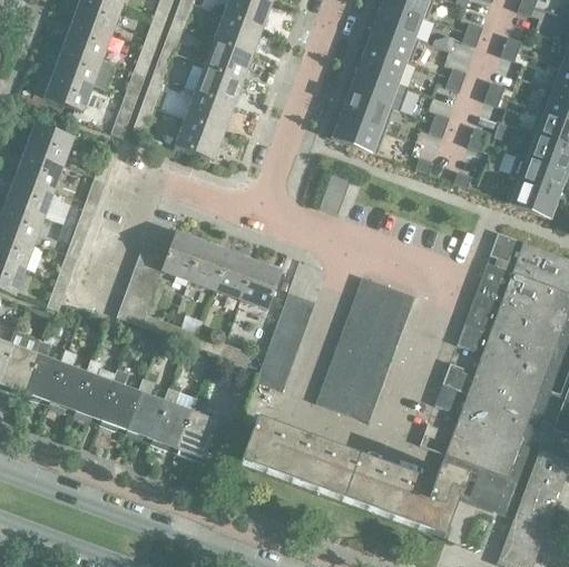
[(121,7),(104,0),(79,0),(78,6),(81,7),(77,19),(113,32),(121,7)]
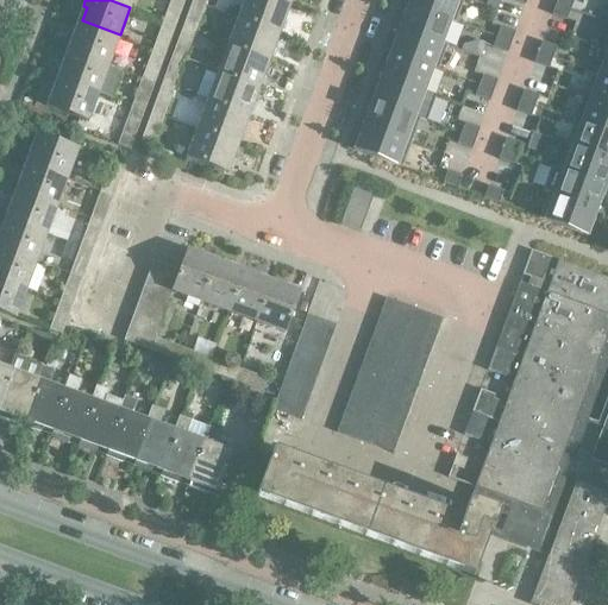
[(170,0),(165,11),(179,16),(185,0),(170,0)]
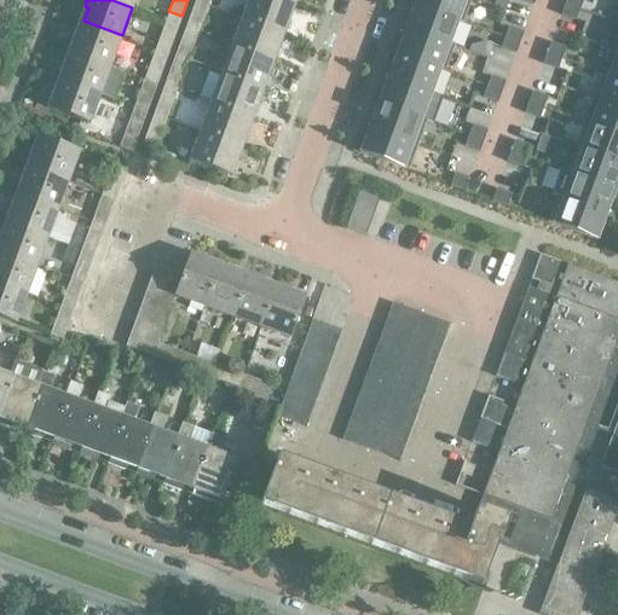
[(248,0),(242,16),(284,32),(295,4),(284,0),(248,0)]
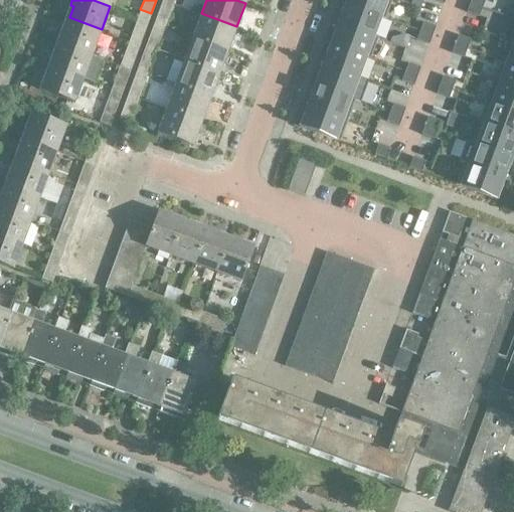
[(346,0),(346,1),(386,16),(391,0),(346,0)]
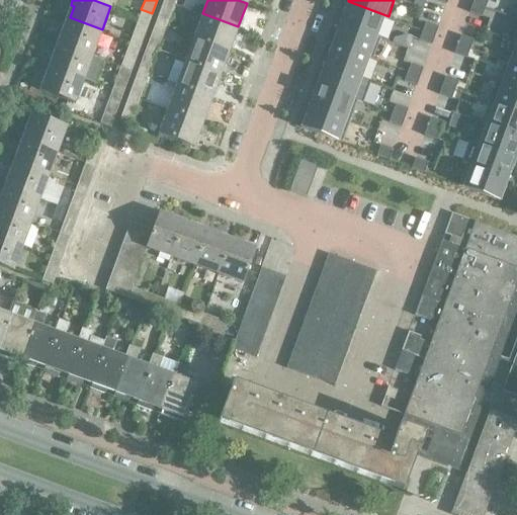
[(348,1),(340,21),(380,36),(380,35),(376,33),(383,15),(388,17),(389,16),(348,1)]
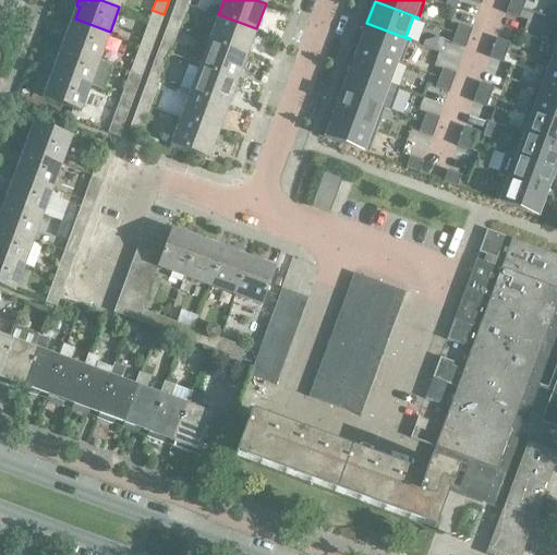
[(519,15),(520,15),(523,5),(509,1),(506,11),(519,15)]
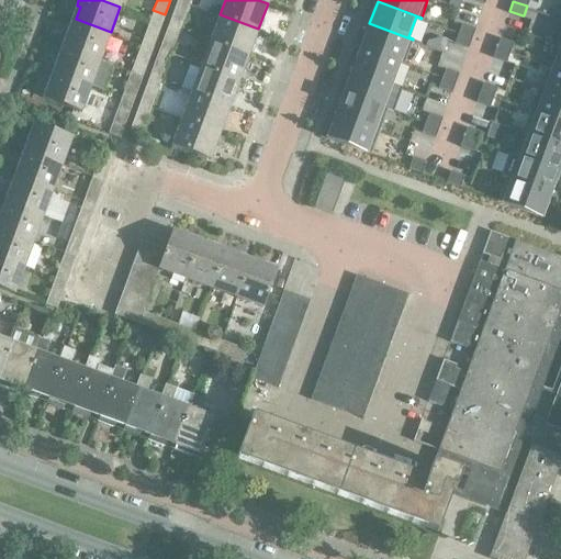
[(175,7),(168,24),(180,29),(187,11),(175,7)]
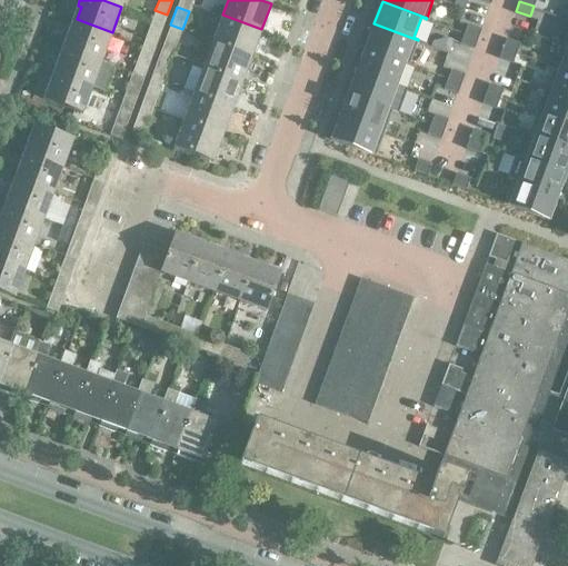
[(213,41),(251,56),(261,29),(222,15),(213,41)]
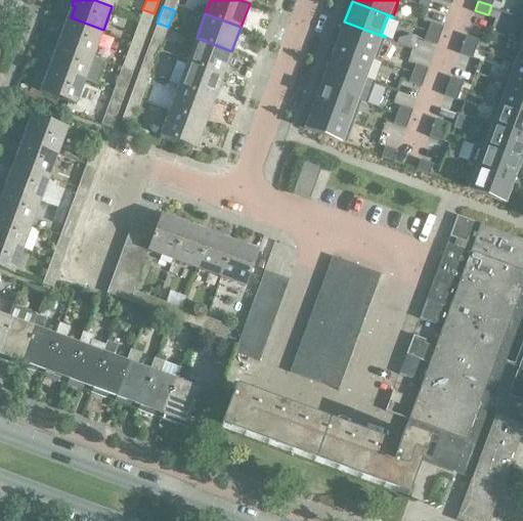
[(103,30),(71,17),(68,16),(62,29),(66,30),(61,41),(94,53),(103,30)]
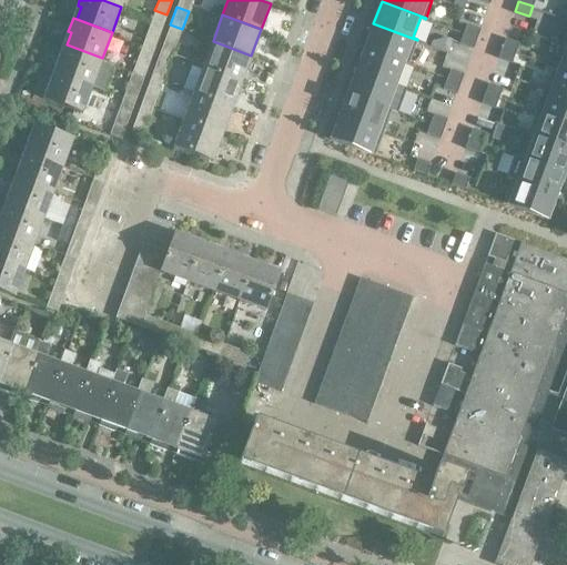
[(152,18),(145,37),(158,41),(164,22),(152,18)]
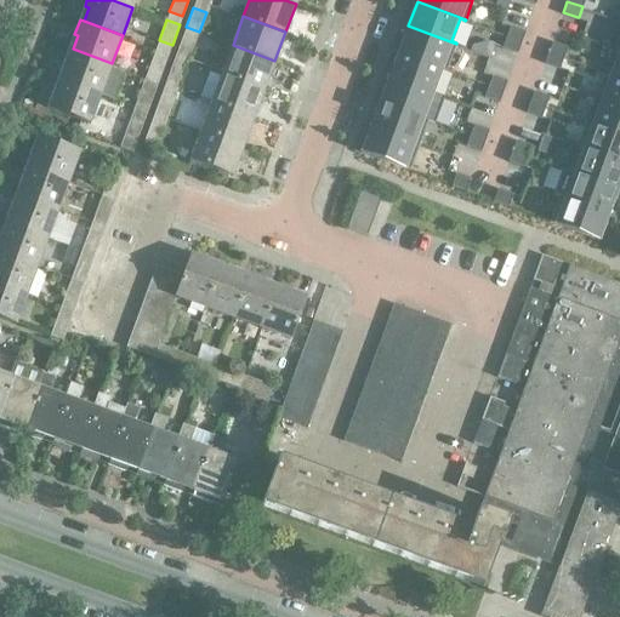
[(507,34),(522,40),(525,29),(511,24),(507,34)]
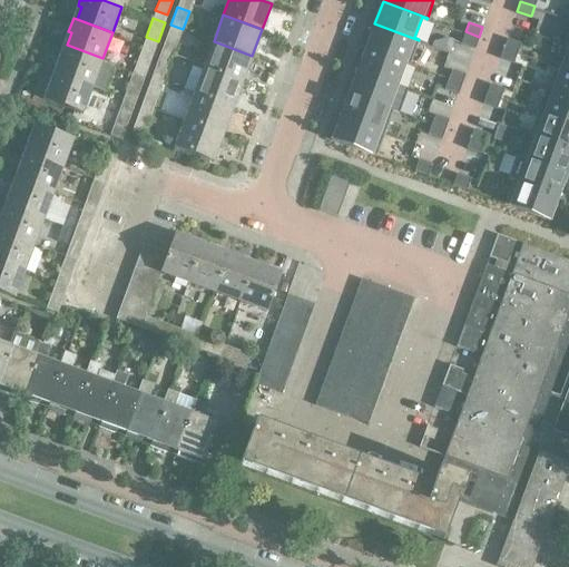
[(411,62),(419,40),(374,23),(366,47),(411,62)]
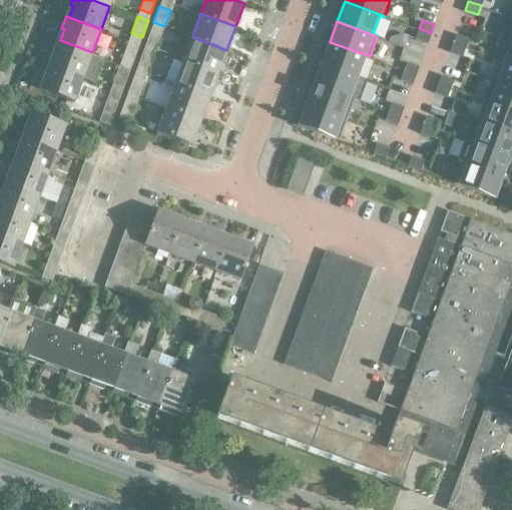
[(431,33),(419,28),(416,37),(415,37),(428,42),(431,33)]
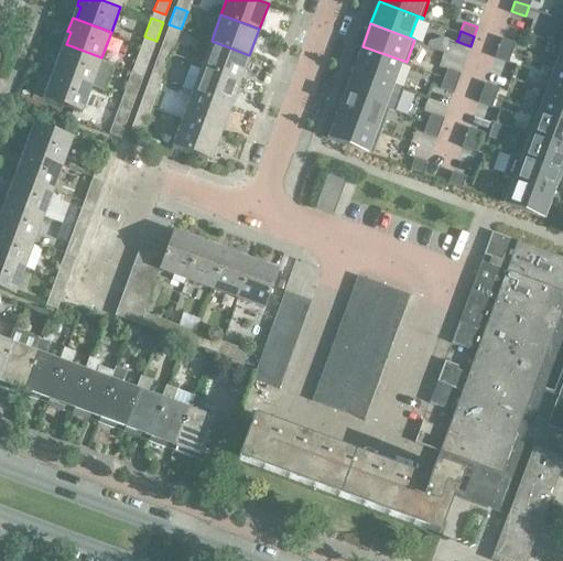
[(165,33),(160,51),(171,55),(177,38),(165,33)]
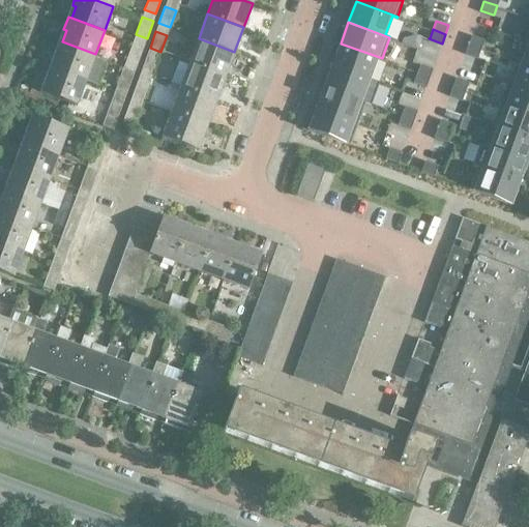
[(472,33),(468,42),(481,48),(485,38),(472,33)]
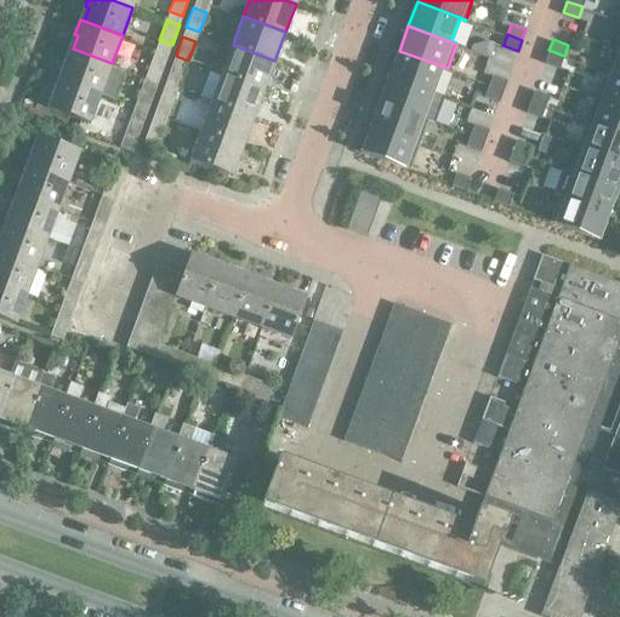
[(222,73),(265,89),(274,61),(233,45),(222,73)]
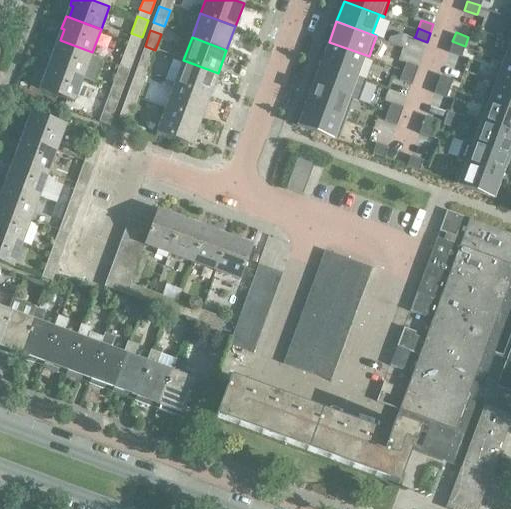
[(499,58),(510,62),(510,39),(507,38),(499,58)]
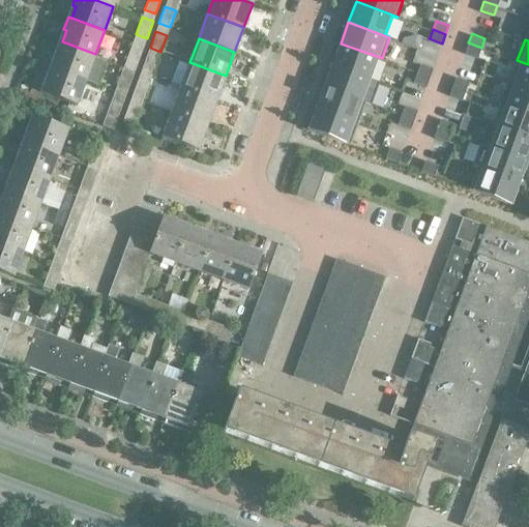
[(95,54),(62,41),(59,40),(55,53),(58,54),(54,65),(86,78),(95,54)]
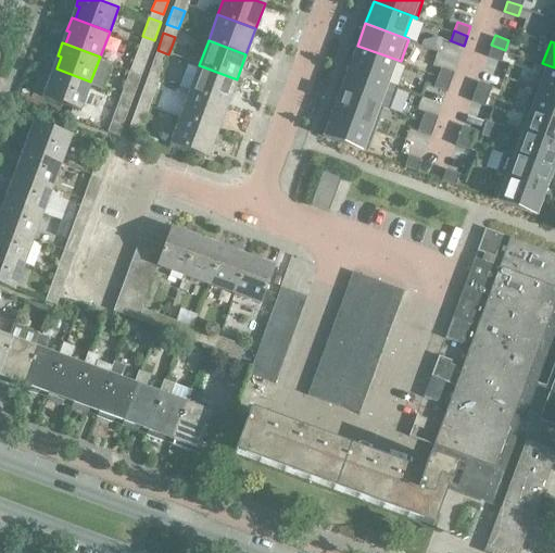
[(139,44),(133,61),(144,65),(151,48),(139,44)]
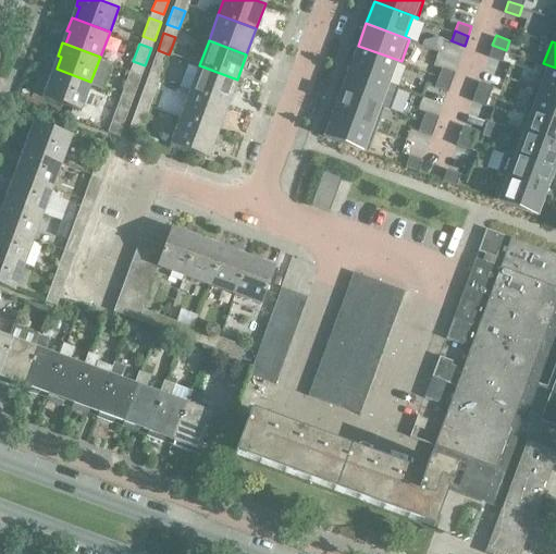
[(503,59),(506,50),(492,45),(489,54),(502,60),(503,59)]
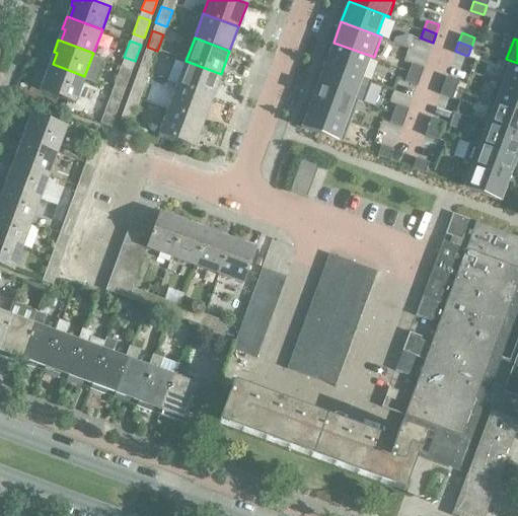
[(369,57),(373,58),(374,57),(334,43),(325,63),(362,76),(369,57)]
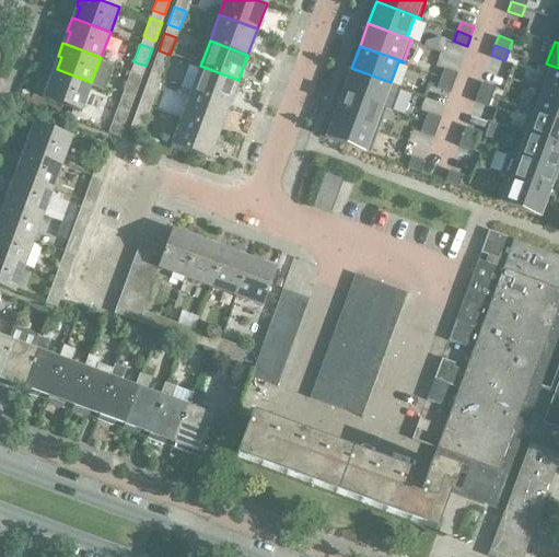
[(155,58),(149,76),(161,80),(166,62),(155,58)]
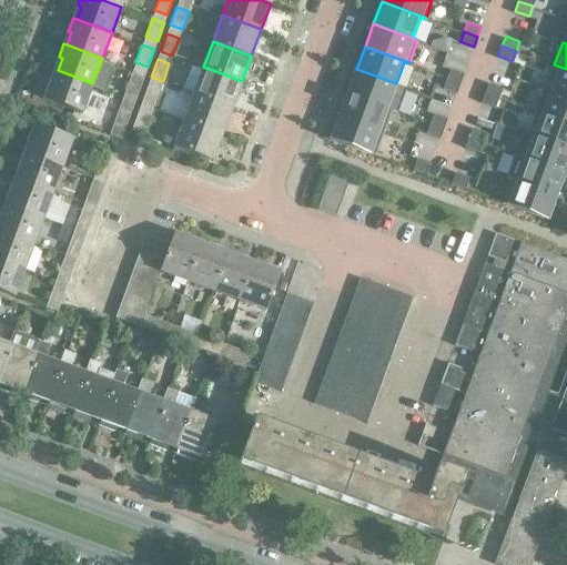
[(192,63),(183,89),(193,92),(232,107),(242,81),(203,67),(192,63)]
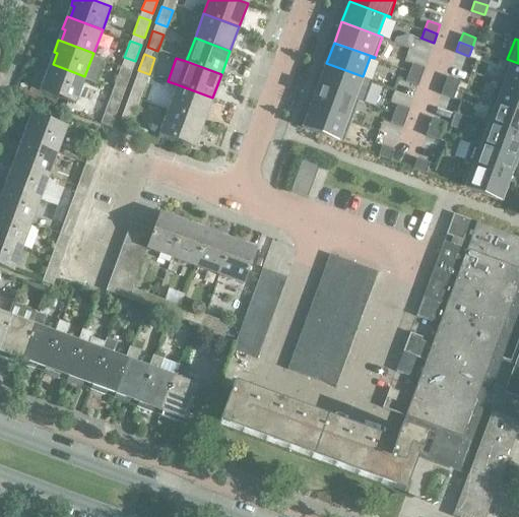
[(518,63),(507,59),(500,80),(518,87),(518,63)]
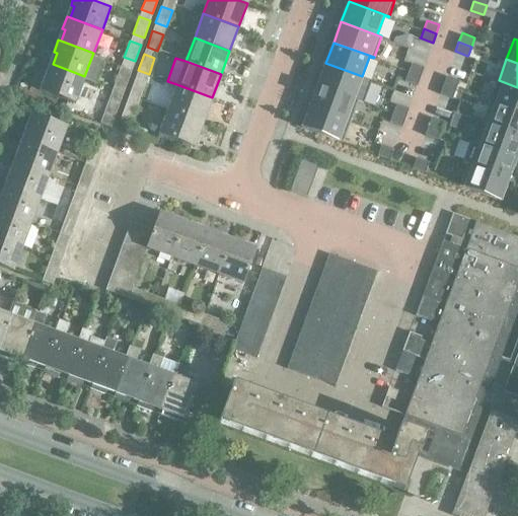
[(424,66),(412,61),(412,62),(409,70),(421,75),(424,66)]
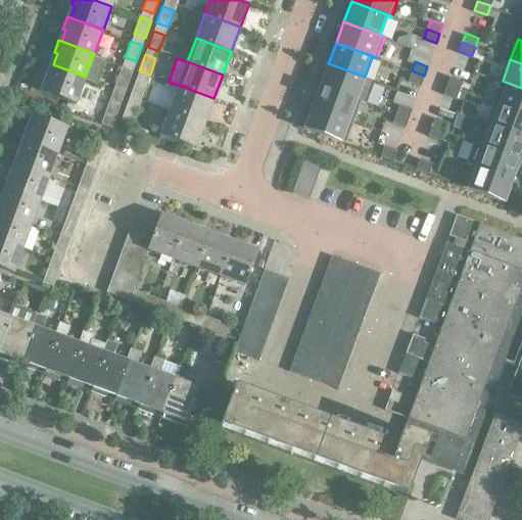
[(85,77),(53,64),(50,63),(45,76),(48,77),(44,90),(76,102),(85,77)]
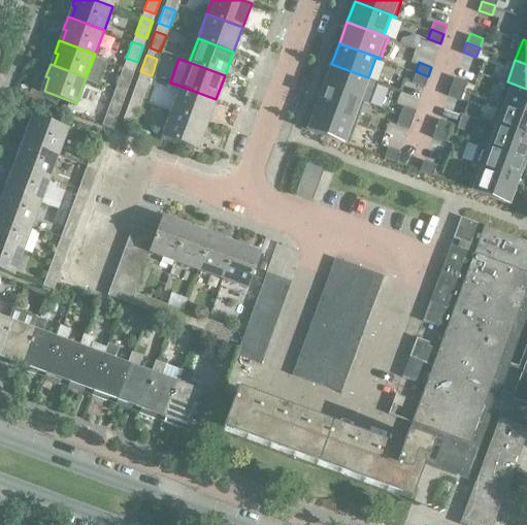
[(331,64),(324,85),(365,100),(365,99),(361,97),(368,77),(331,64)]
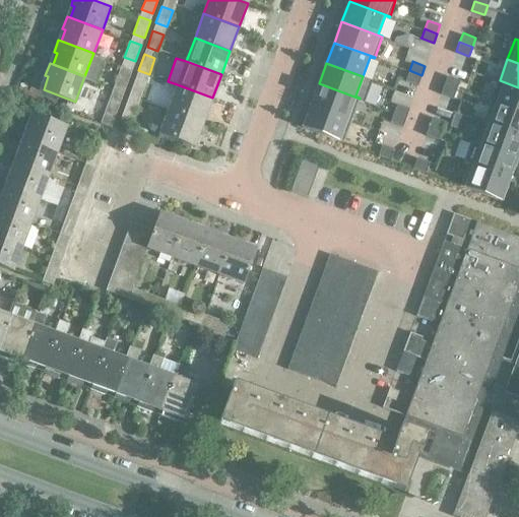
[(122,64),(116,81),(126,85),(132,68),(122,64)]
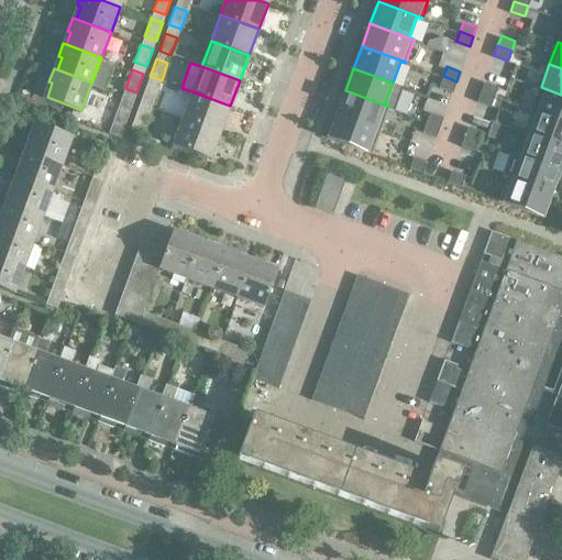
[(456,81),(443,76),(440,85),(440,86),(453,90),(456,81)]
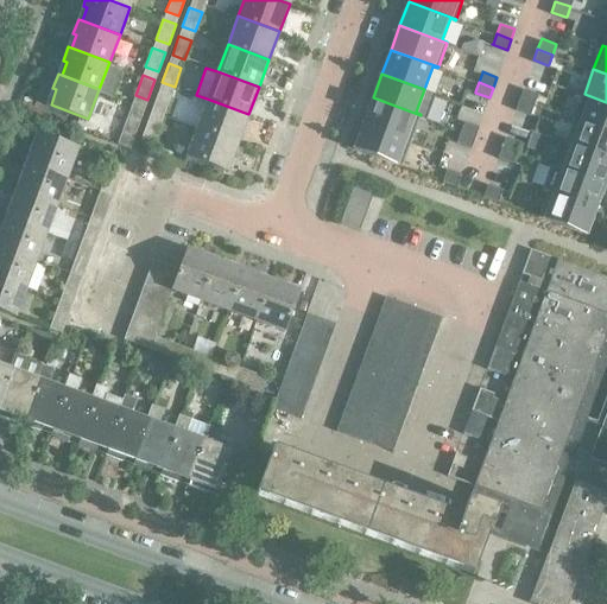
[(535,102),(538,93),(538,91),(524,87),(520,97),(535,102)]
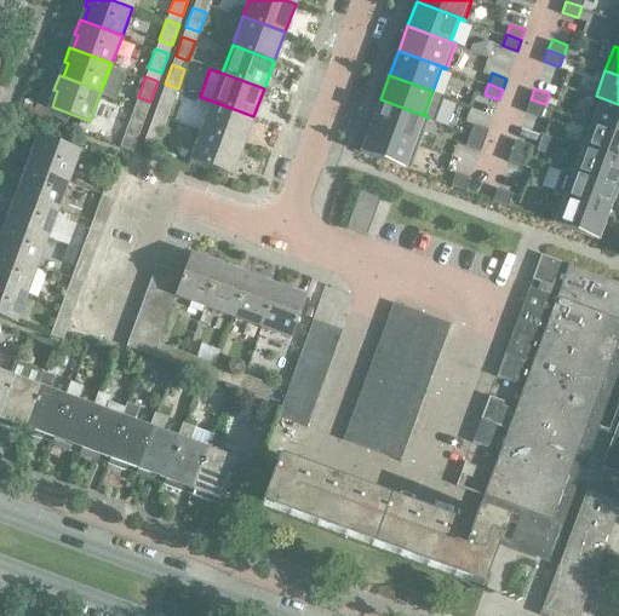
[(161,93),(154,111),(167,116),(175,97),(161,93)]
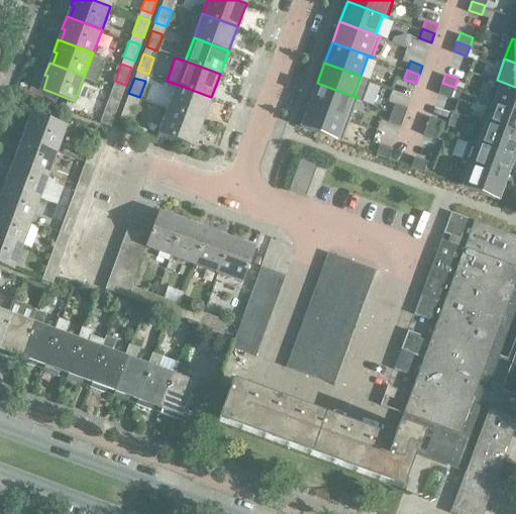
[(489,100),(515,110),(515,87),(497,80),(489,100)]
